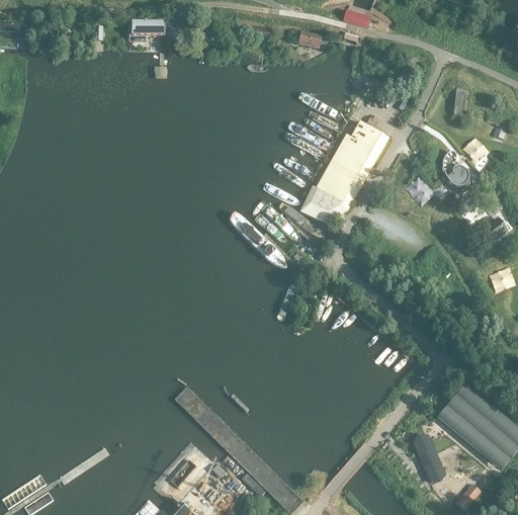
[(370,10),(349,3),(347,9),(368,16),(370,10)]
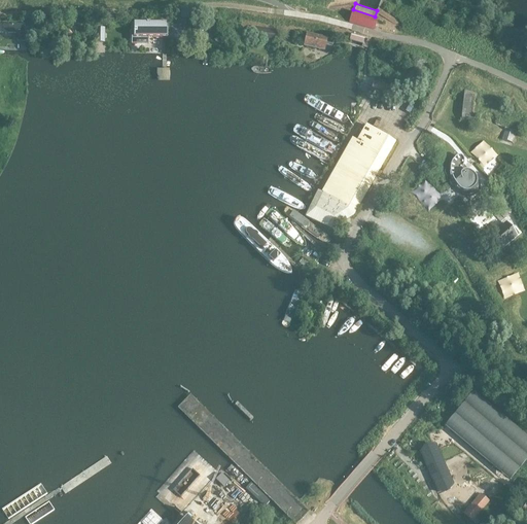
[(348,21),(374,28),(377,16),(375,16),(353,9),(352,9),(348,21)]
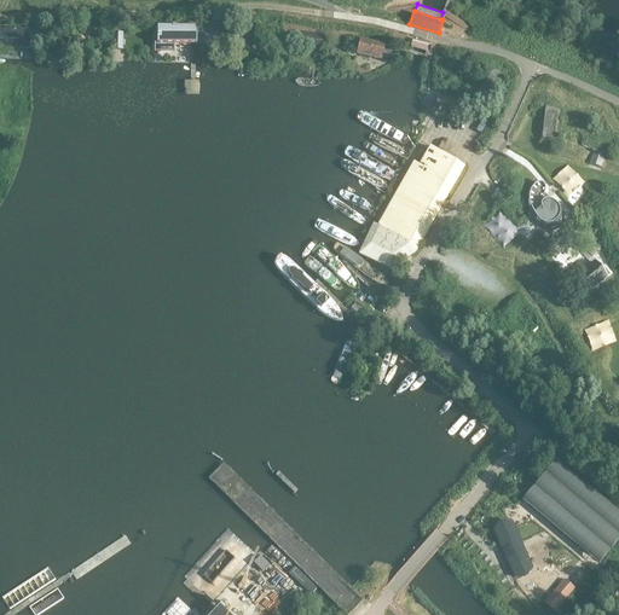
[(249,45),(250,36),(235,34),(237,23),(227,22),(224,40),(233,41),(233,42),(249,45)]
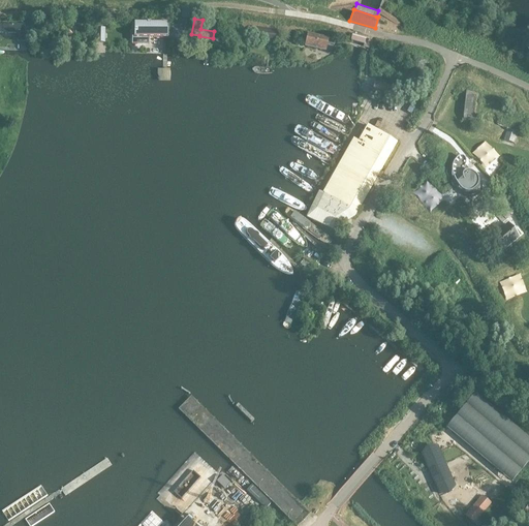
[(25,30),(25,22),(0,21),(0,25),(2,26),(3,30),(25,30)]
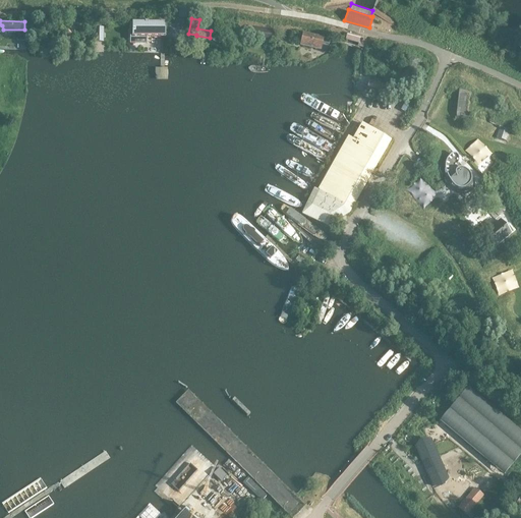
[(161,35),(161,20),(132,20),(132,35),(161,35)]
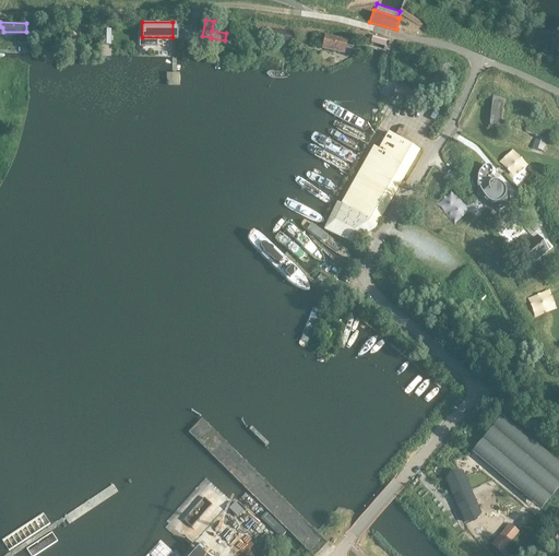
[(352,46),(354,38),(325,32),(322,46),(344,50),(345,45),(352,46)]
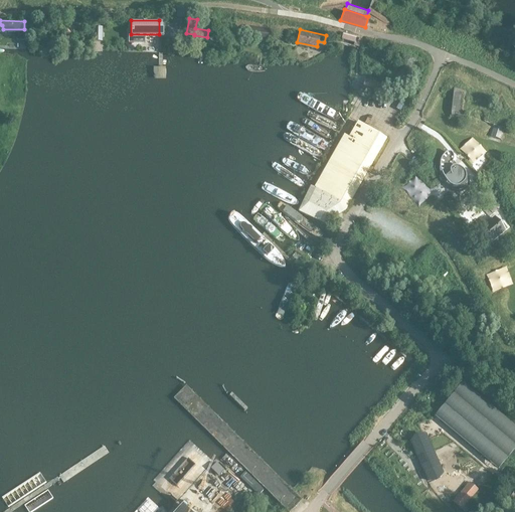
[(341,36),(354,40),(356,34),(343,30),(341,36)]
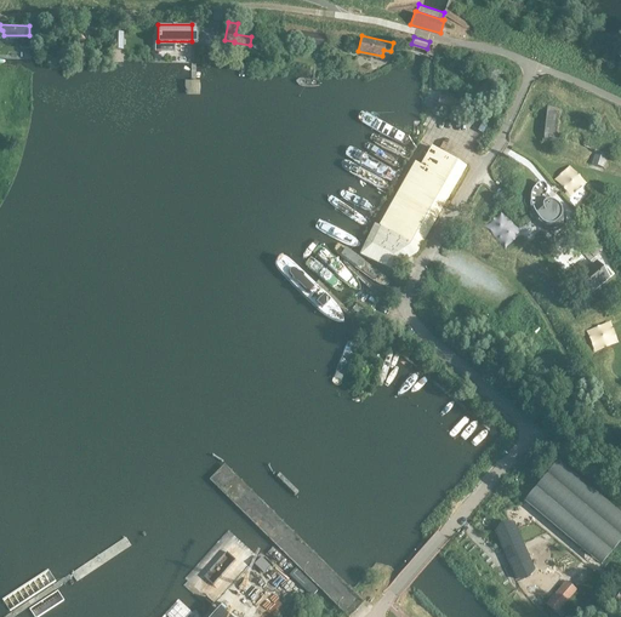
[(248,56),(250,46),(235,43),(233,52),(248,56)]
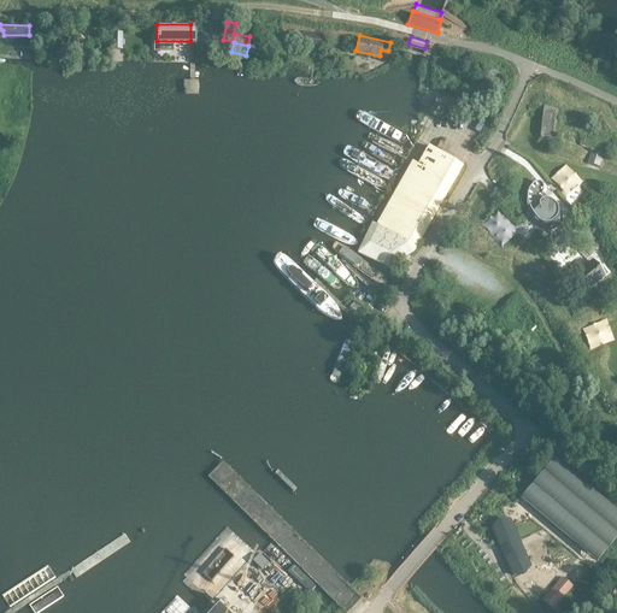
[(453,59),(440,56),(438,65),(451,69),(453,59)]
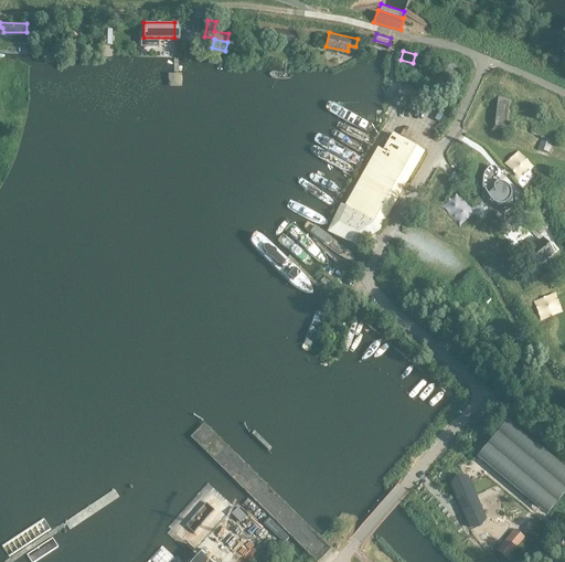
[(416,81),(405,78),(403,85),(414,88),(416,81)]
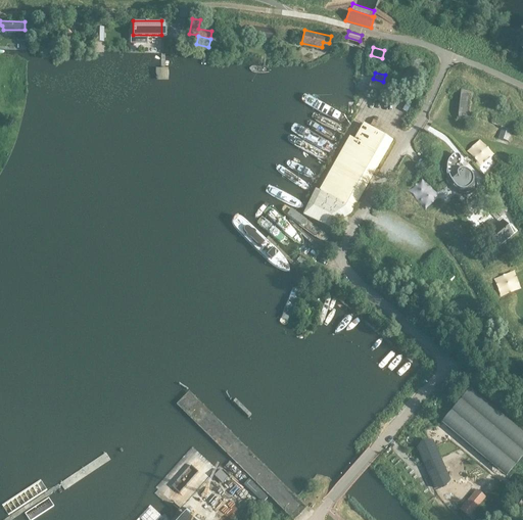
[(471,92),(464,91),(464,87),(461,87),(461,90),(460,91),(458,111),(458,113),(459,115),(459,116),(460,119),(461,119),(461,120),(464,117),(463,115),(462,114),(462,113),(462,112),(462,111),(469,112),(471,92)]
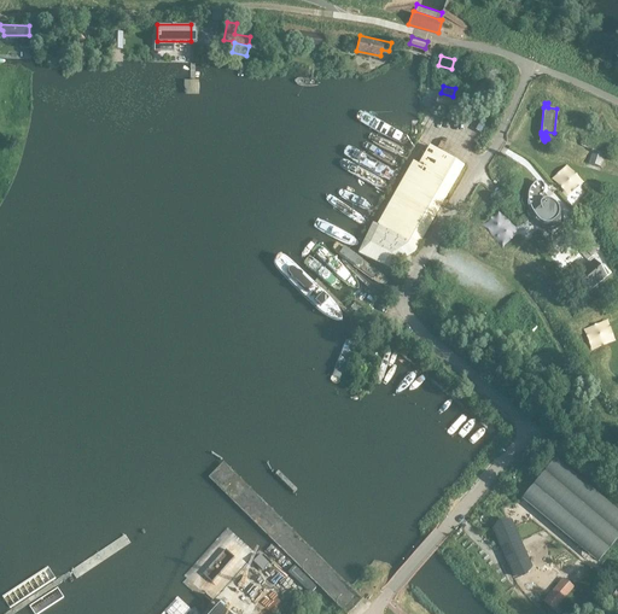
[(554,104),(548,103),(548,107),(557,109),(554,133),(546,132),(546,133),(546,134),(546,135),(547,136),(554,138),(555,138),(558,136),(558,134),(559,132),(560,110),(560,107),(559,105),(558,104),(554,104)]
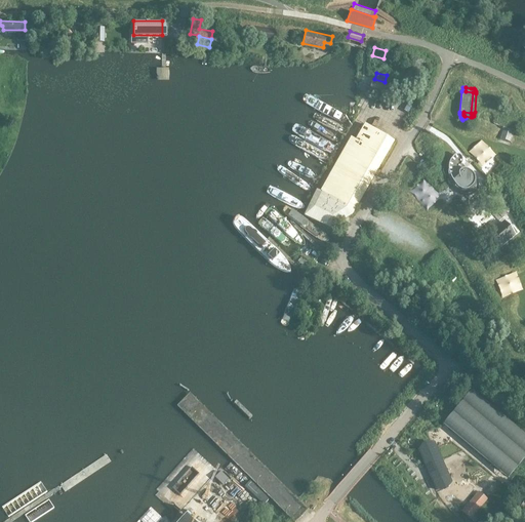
[(524,125),(524,126),(524,127),(524,128),(523,128),(522,128),(496,120),(495,119),(495,118),(495,117),(495,115),(495,114),(494,112),(494,111),(493,109),(491,108),(489,107),(488,107),(486,106),(484,107),(481,107),(480,108),(478,110),(477,112),(476,113),(475,118),(477,118),(479,114),(479,112),(480,111),(482,110),(484,109),(486,109),(488,109),(489,110),(491,111),(492,113),(493,115),(493,117),(493,118),(493,119),(493,120),(493,121),(494,121),(503,124),(502,127),(500,133),(499,136),(510,141),(511,141),(512,137),(514,130),(515,128),(521,130),(523,130),(524,130),(524,129),(524,125)]
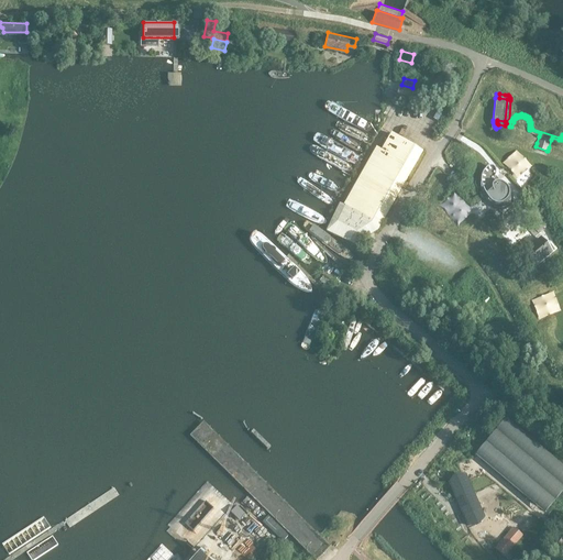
[(324,228),(353,242),(377,228),(399,189),(422,149),(406,140),(403,138),(392,132),(382,151),(375,147),(343,204),(338,201),(324,228)]
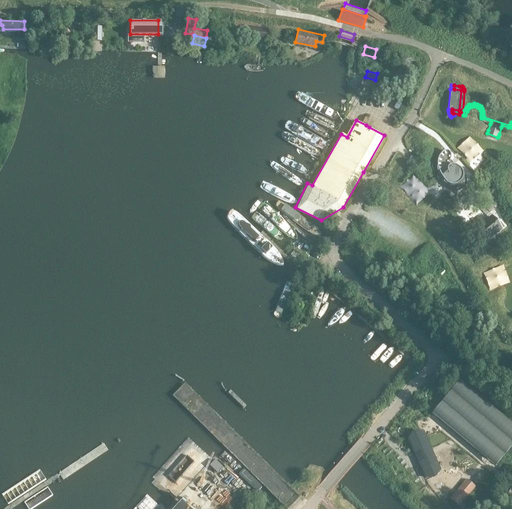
[(482,152),(474,148),(469,161),(477,164),(478,161),(480,162),(483,155),(481,155),(482,152)]
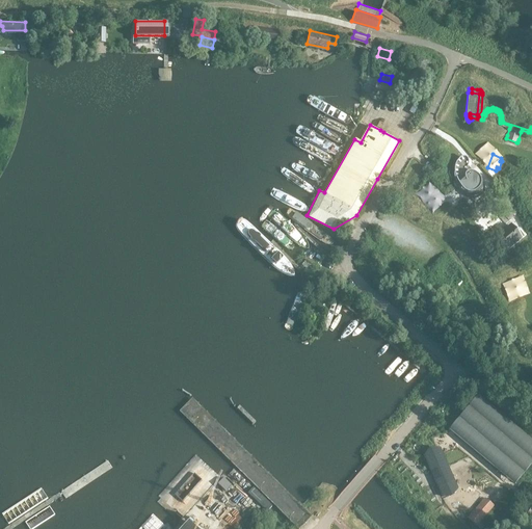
[(472,169),(467,163),(468,161),(468,159),(468,158),(467,157),(466,155),(463,155),(462,155),(461,155),(460,156),(458,158),(456,160),(455,162),(454,163),(454,165),(453,168),(453,170),(453,173),(453,174),(453,176),(454,180),(456,183),(457,186),(459,188),(461,191),(464,194),(467,194),(470,195),(475,203),(489,190),(484,184),(484,183),(484,181),(482,178),(481,176),(480,174),(479,173),(477,172),(475,170),(473,169),(472,169)]
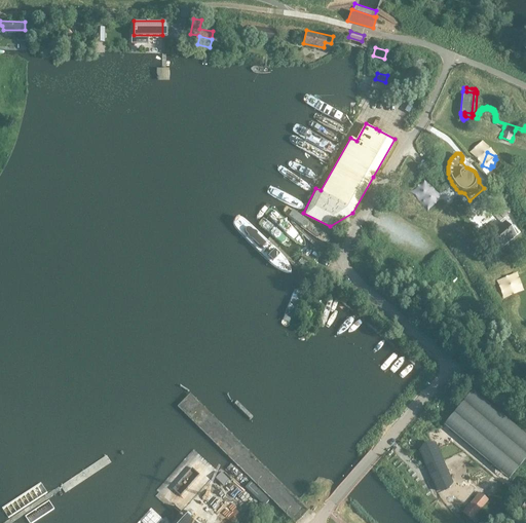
[(504,220),(487,234),(498,249),(519,232),(514,225),(511,227),(504,220)]
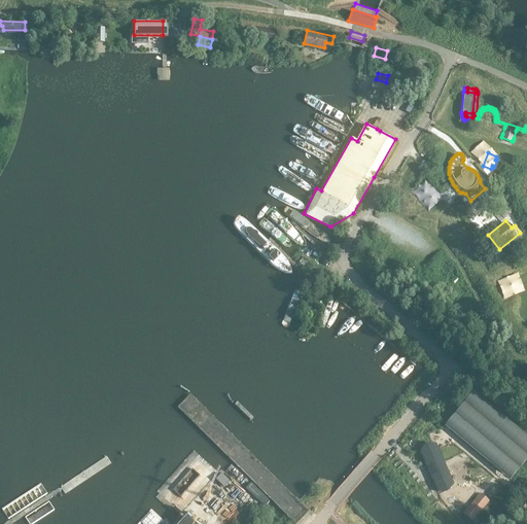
[(381,225),(375,222),(372,229),(377,232),(381,225)]
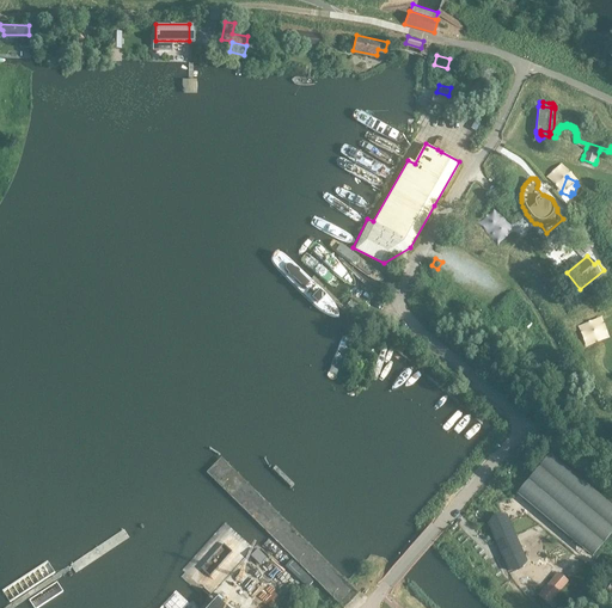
[(611,504),(550,453),(518,490),(593,553),(611,529),(611,504)]
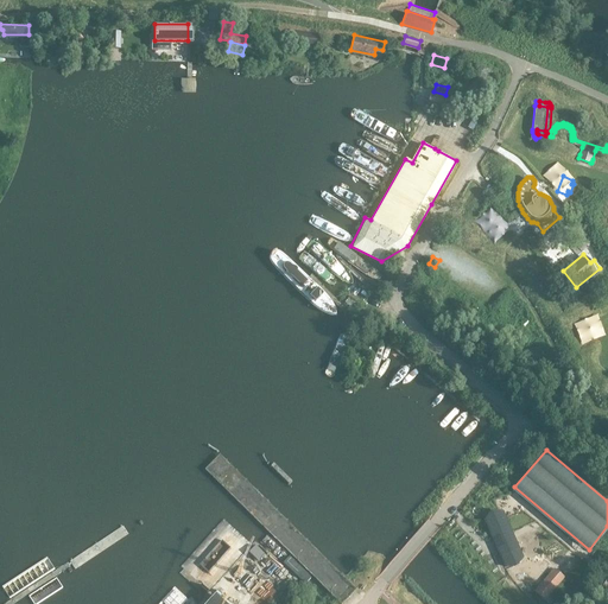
[(500,510),(486,516),(506,565),(521,558),(500,510)]
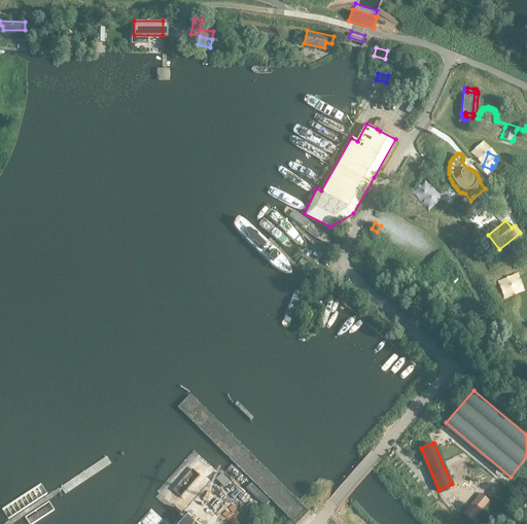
[(206,469),(192,457),(166,486),(179,498),(206,469)]
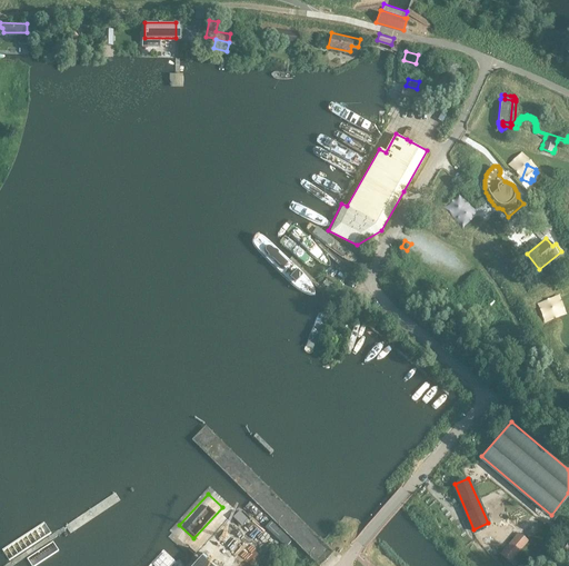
[(232,516),(240,524),(247,517),(239,509),(232,516)]
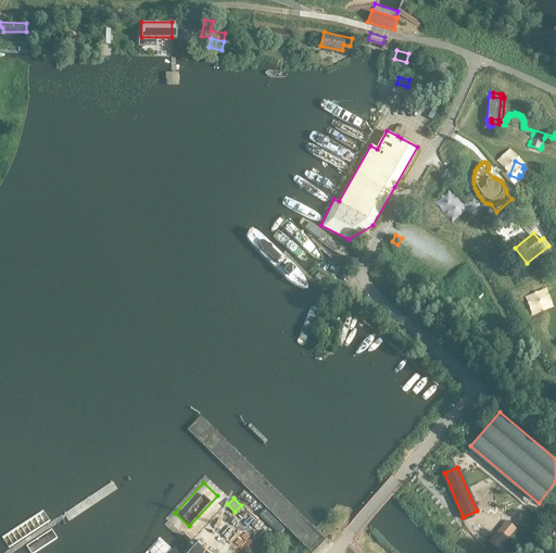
[(50,499),(1,530),(10,544),(60,513),(50,499)]
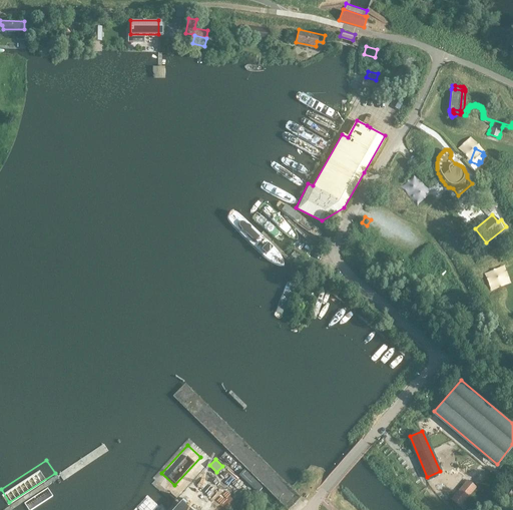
[(96,475),(88,463),(62,478),(70,490),(96,475)]
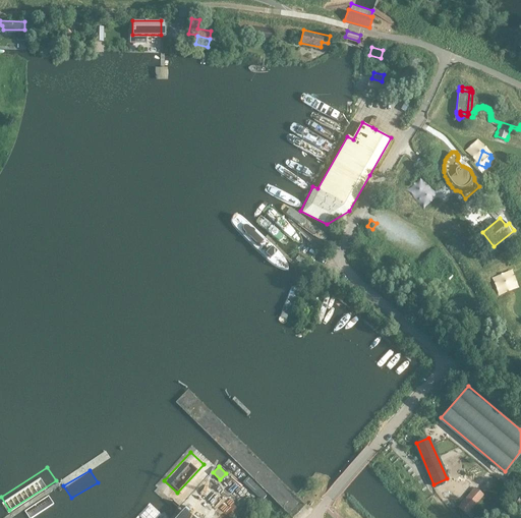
[(475,486),(459,505),(466,512),(482,494),(475,486)]
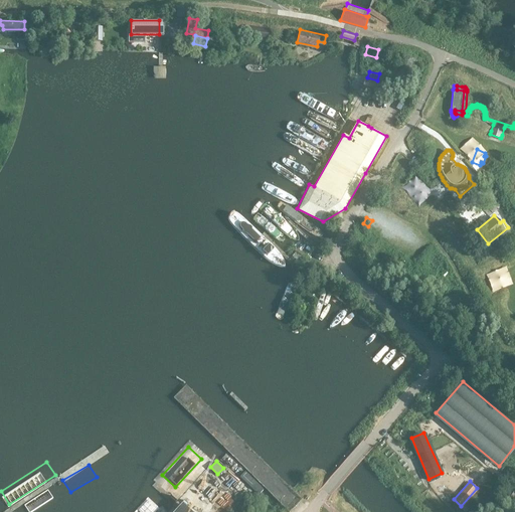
[(29,511),(51,498),(46,489),(12,511),(11,511),(29,511)]
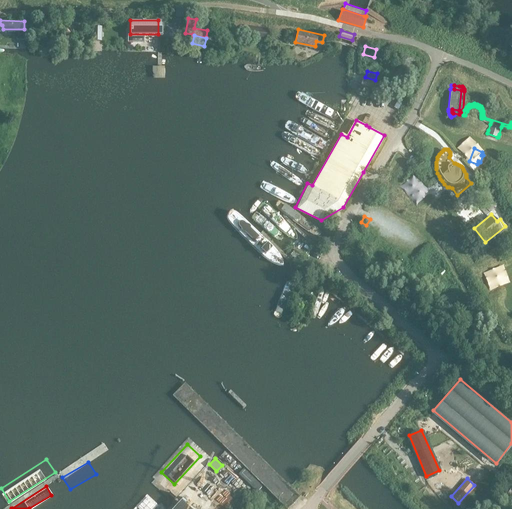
[(159,508),(149,500),(141,508),(159,508)]
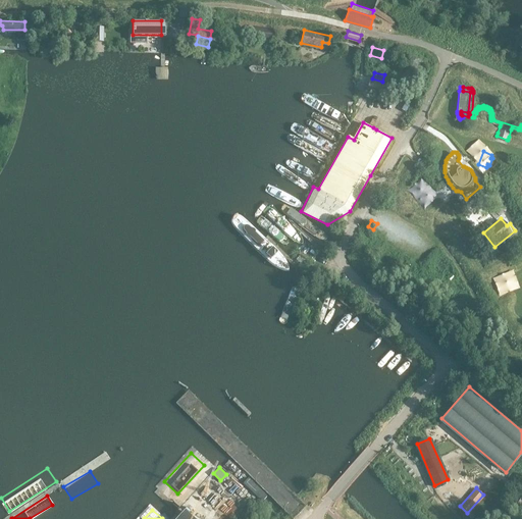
[(175,518),(194,518),(185,510),(175,518)]
